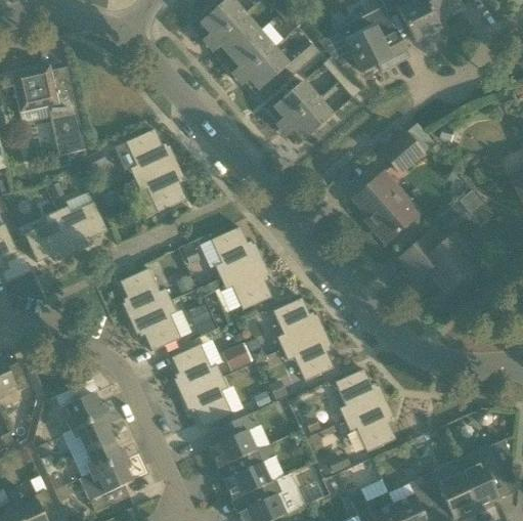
[(203,38),(208,44),(245,12),(233,0),(224,0),(195,25),(205,36),(203,38)]
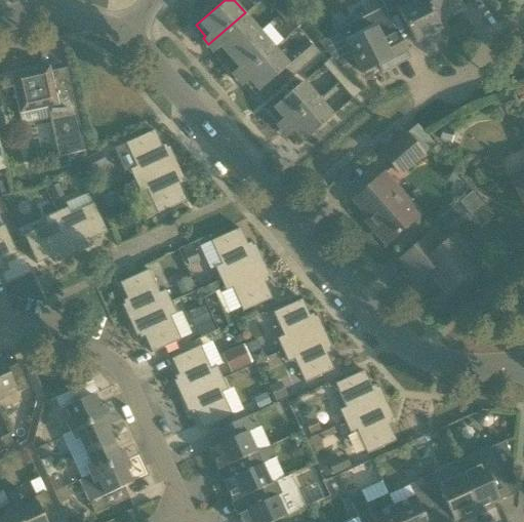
[(274,0),(271,3),(279,12),(287,5),(283,0),(274,0)]
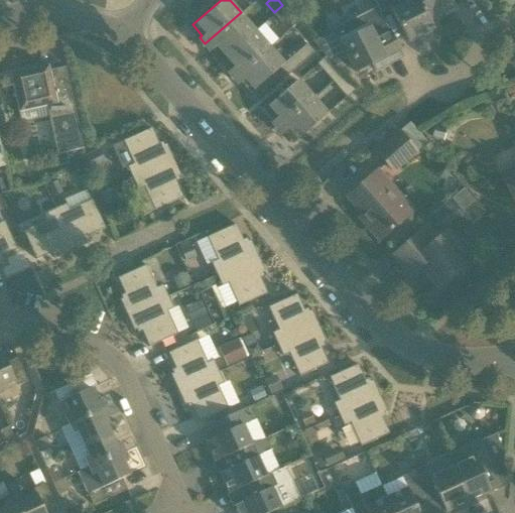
[(434,26),(429,17),(429,18),(420,0),(375,0),(380,9),(391,4),(393,8),(393,9),(408,39),(434,26)]
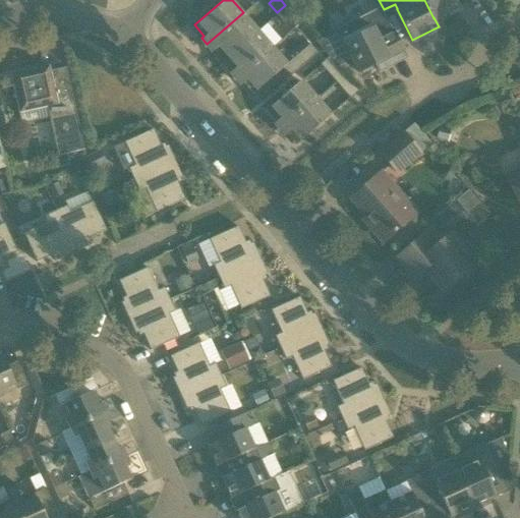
[(424,0),(434,18),(434,17),(459,5),(456,0),(424,0)]
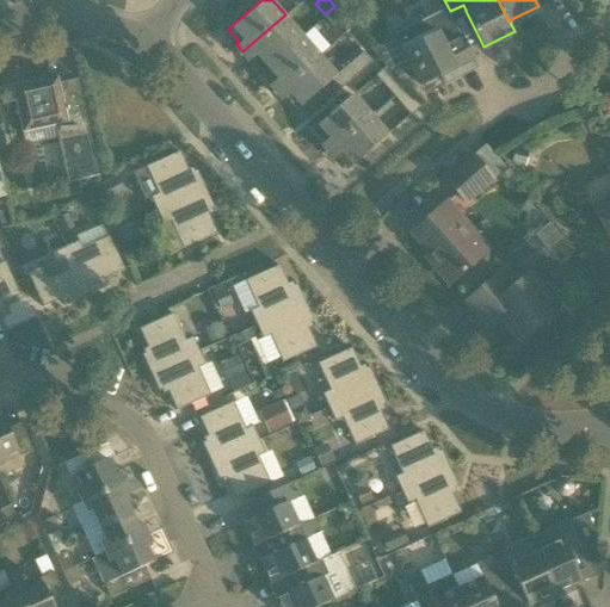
[(344,16),(334,6),(325,14),(333,25),(344,16)]
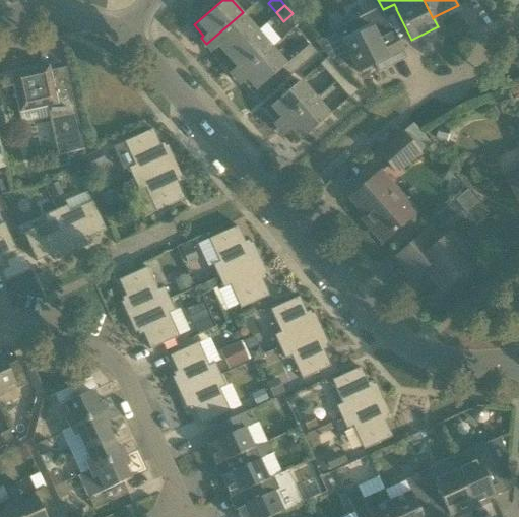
[(381,7),(337,28),(359,70),(375,62),(379,69),(405,55),(381,7)]
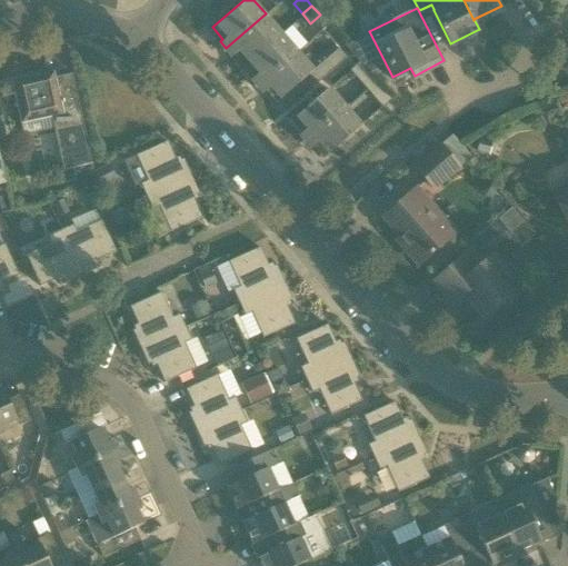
[(235,52),(245,63),(281,32),(266,13),(226,48),(231,56),(235,52)]
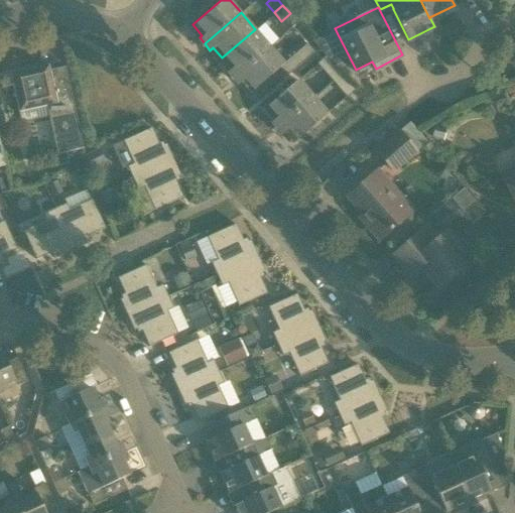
[(255,29),(222,57),(231,69),(228,71),(233,77),(269,45),(255,29)]
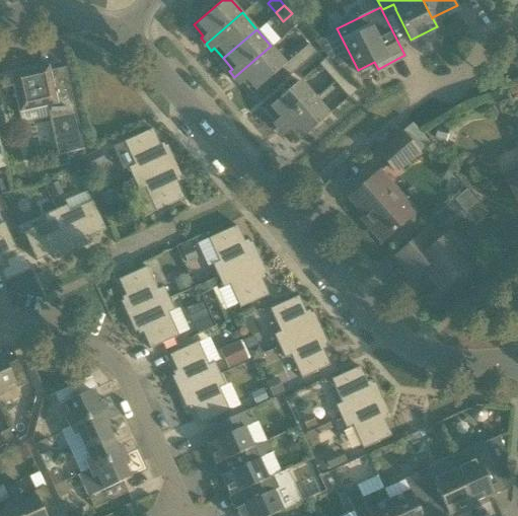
[(317,50),(310,42),(301,50),(308,58),(317,50)]
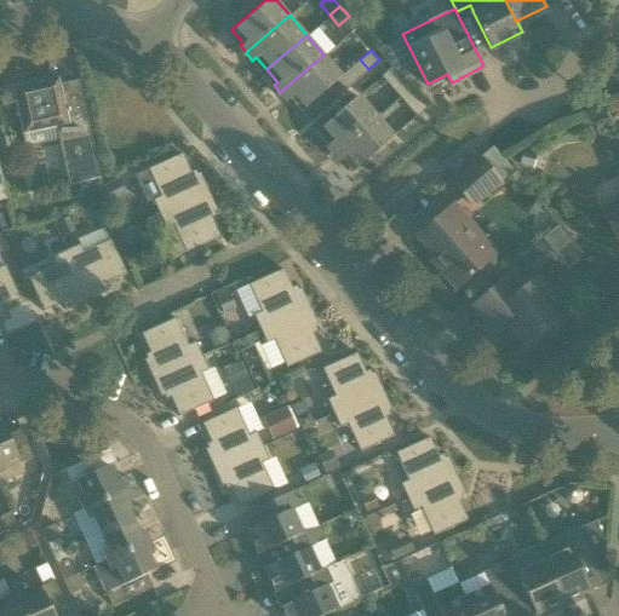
[(302,110),(338,79),(342,75),(324,55),(280,92),(287,99),(290,97),(302,110)]
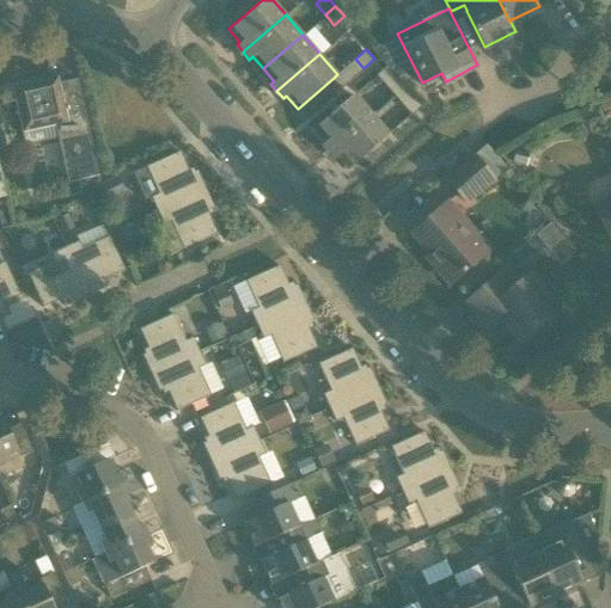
[(344,68),(353,78),(364,68),(355,59),(344,68)]
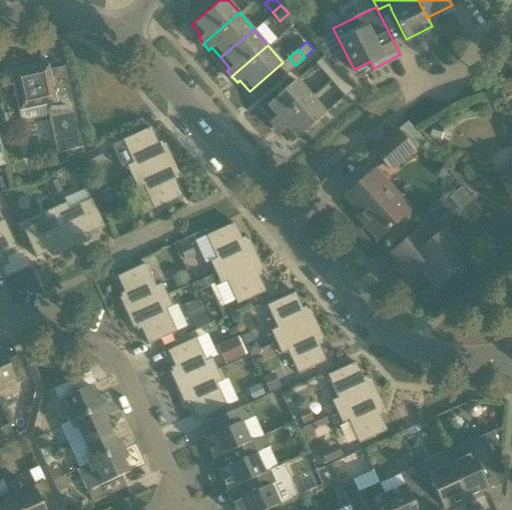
[(317,61),(332,79),(324,69),(332,62),(325,54),(317,61)]
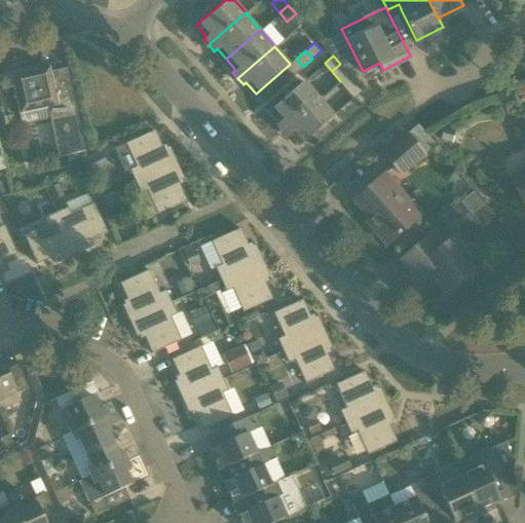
[(290,64),(287,67),(294,75),(303,67),(296,59),(290,64)]
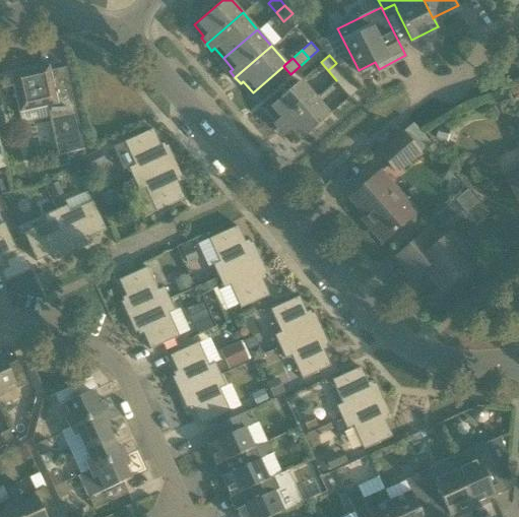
[(55,135),(59,153),(67,151),(85,147),(66,65),(51,69),(50,63),(11,72),(20,111),(53,104),(59,134),(55,135)]
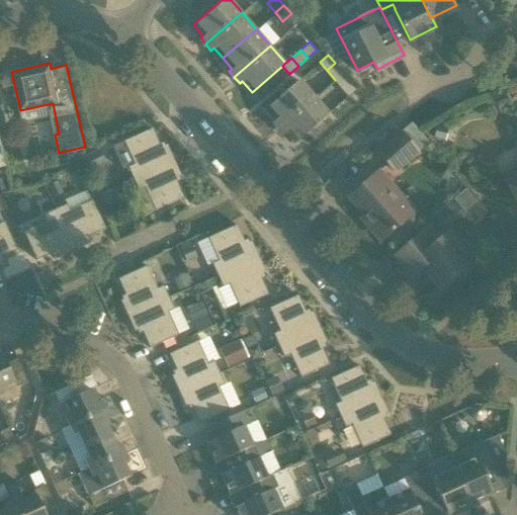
[(335,63),(327,70),(334,79),(342,72),(335,63)]
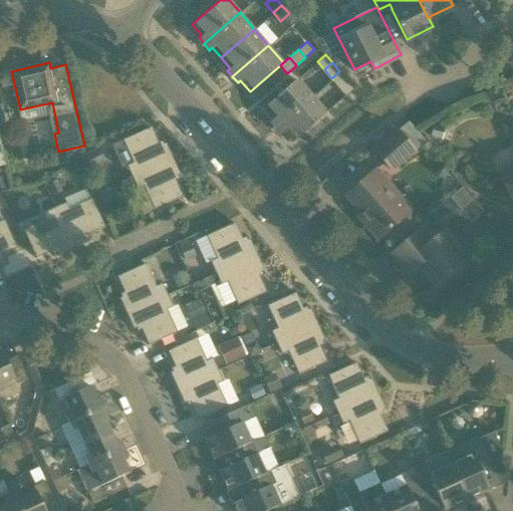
[(331,78),(332,79),(338,86),(346,79),(341,72),(339,71),(331,78)]
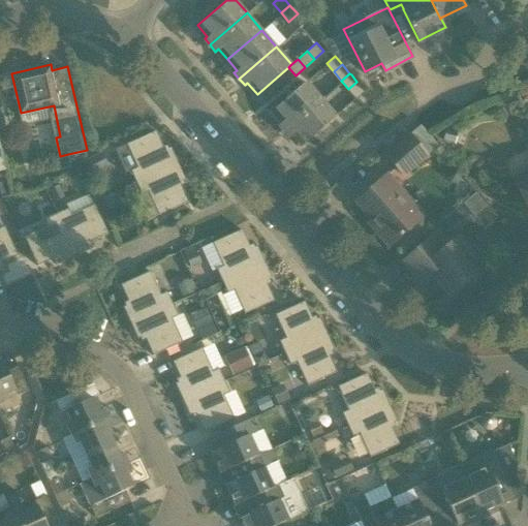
[(284,130),(321,98),(306,81),(272,111),(281,121),(278,124),(284,130)]
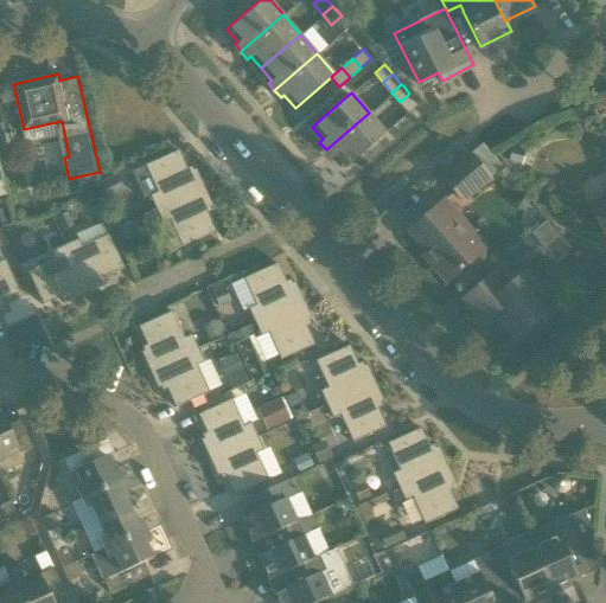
[(400,102),(408,111),(412,109),(416,106),(419,103),(409,94),(400,102)]
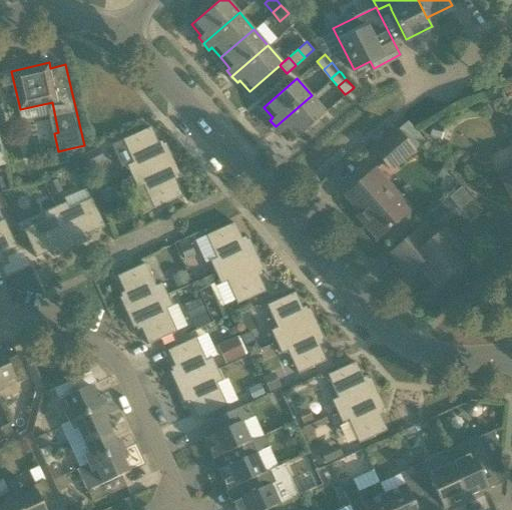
[(312,95),(276,126),(281,132),(284,130),(293,140),(326,112),(312,95)]
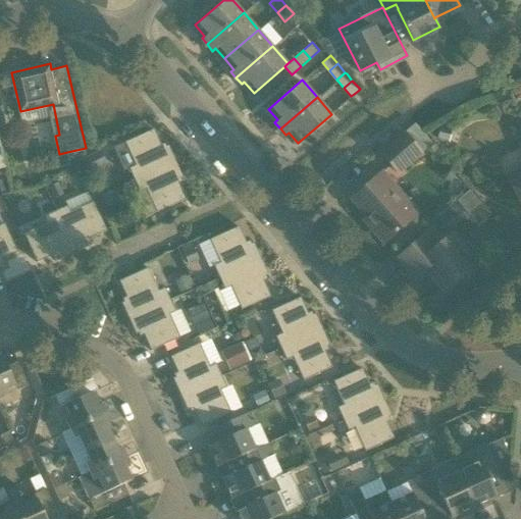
[(381,151),(399,172),(433,143),(415,121),(381,151)]
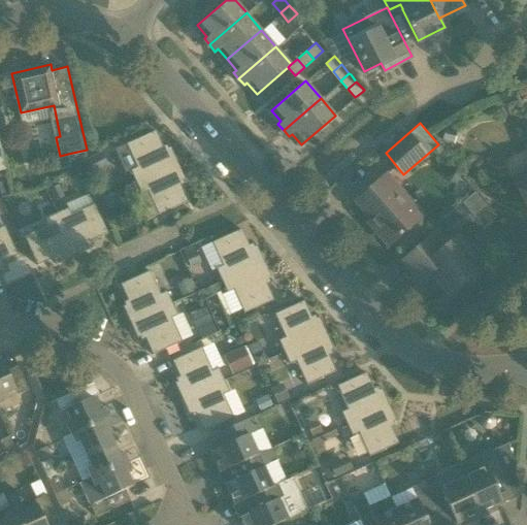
[(446,125),(442,138),(455,140),(458,128),(446,125)]
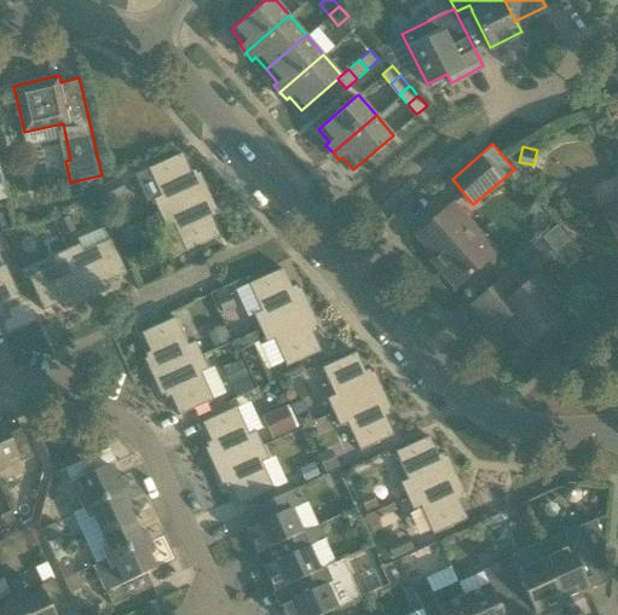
[(149,167),(149,169),(136,175),(148,201),(154,197),(160,212),(209,189),(201,170),(194,174),(183,151),(149,167)]
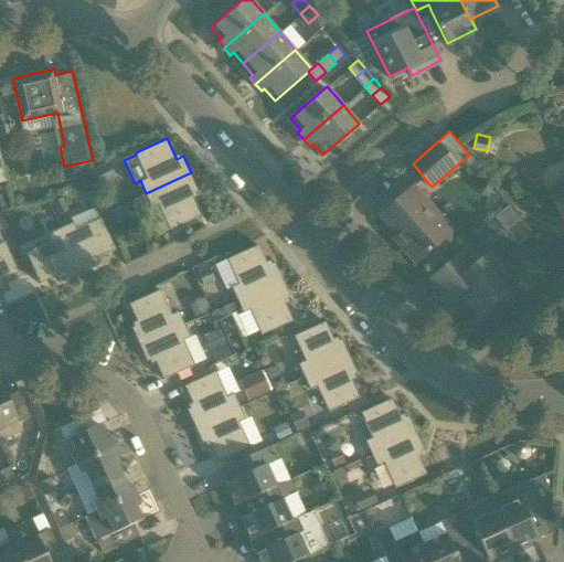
[(89,170),(96,186),(116,177),(109,160),(89,170)]
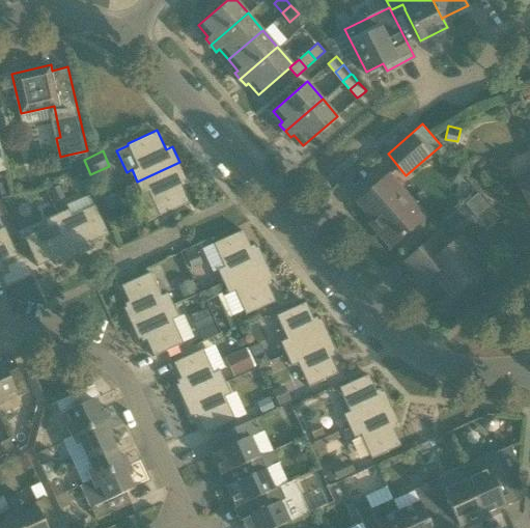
[(60,157),(56,158),(58,169),(72,166),(68,155),(60,157)]
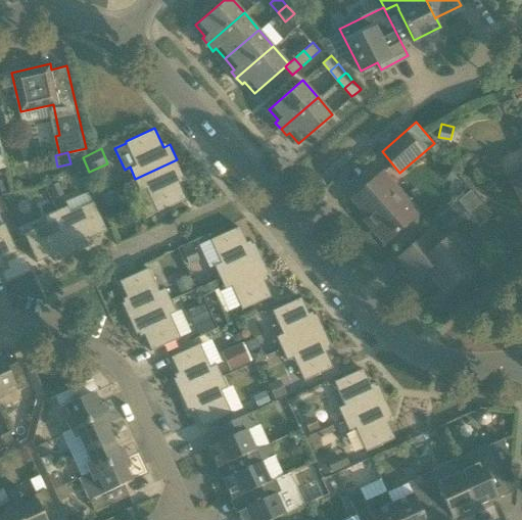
[(184,176),(177,159),(135,179),(141,191),(147,188),(157,210),(186,197),(178,179),(184,176)]
